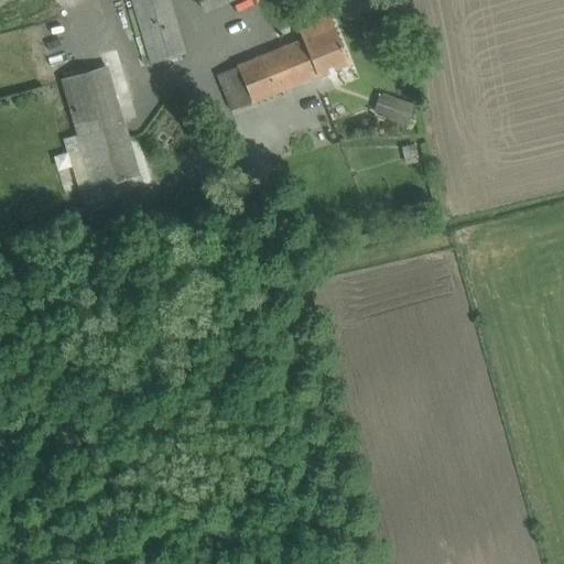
[(132,0),(151,64),(185,54),(169,0),(132,0)]
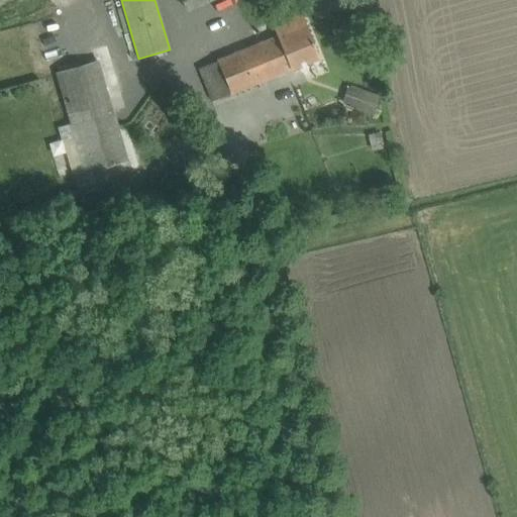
[(182,0),(187,10),(210,0),(182,0)]
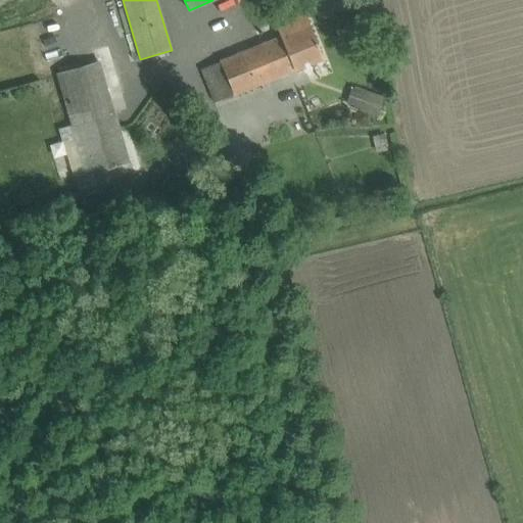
[(201,69),(207,84),(215,102),(322,59),(315,40),(303,12),(277,22),(282,36),(220,61),(201,69)]
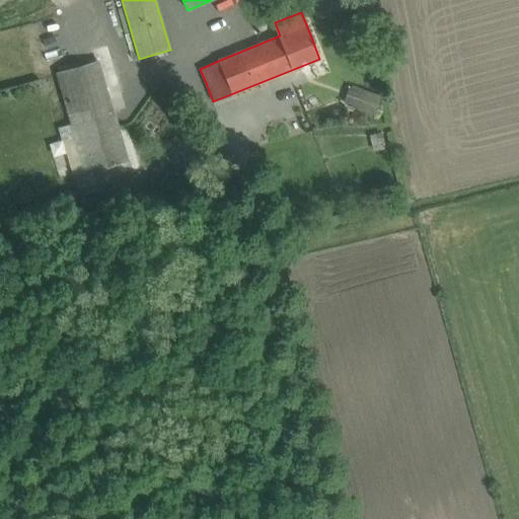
[(98,61),(56,74),(71,124),(59,128),(62,140),(74,136),(86,174),(129,160),(98,61)]
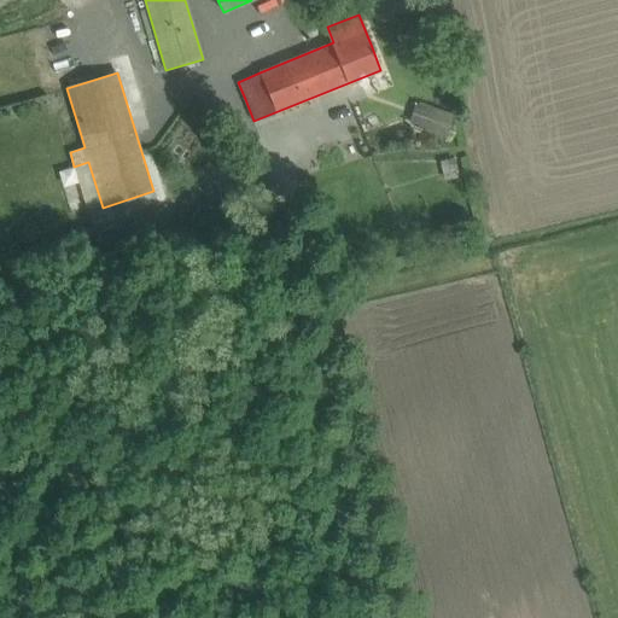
[(425,130),(447,138),(455,114),(433,106),(425,130)]
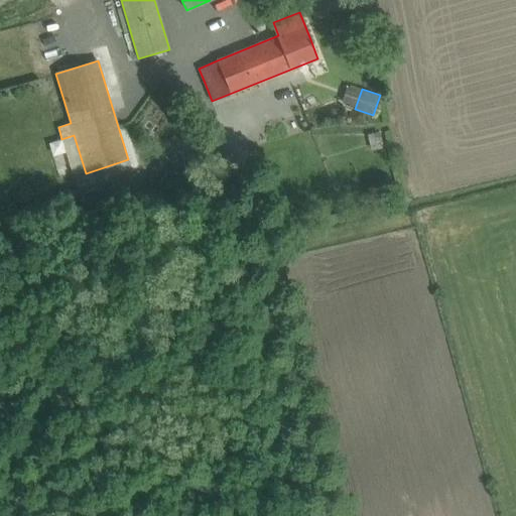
[(368,134),(372,150),(382,148),(378,131),(368,134)]
